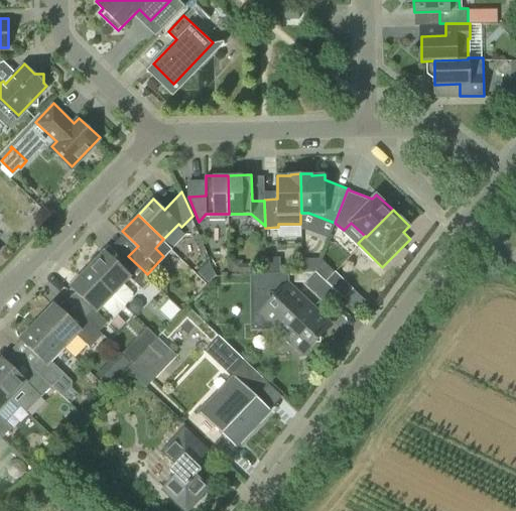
[(88,267),(124,302),(132,294),(132,289),(124,282),(131,275),(105,250),(88,267)]
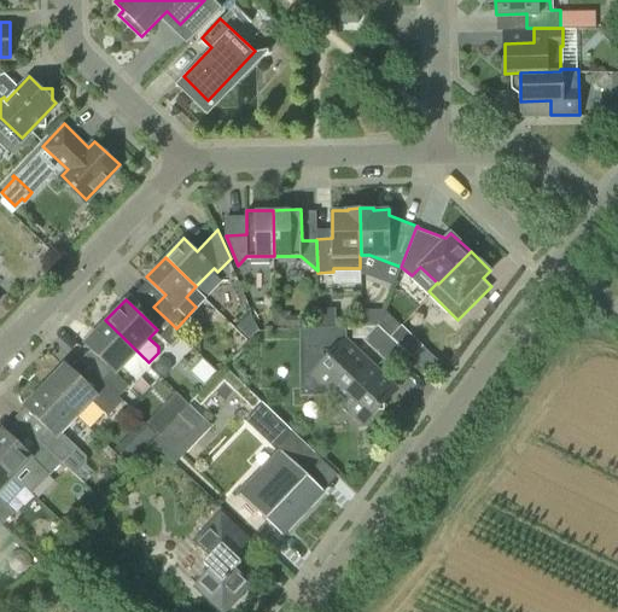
[(140,372),(149,362),(105,320),(85,341),(112,367),(101,377),(118,394),(129,383),(117,372),(123,365),(130,372),(140,372)]
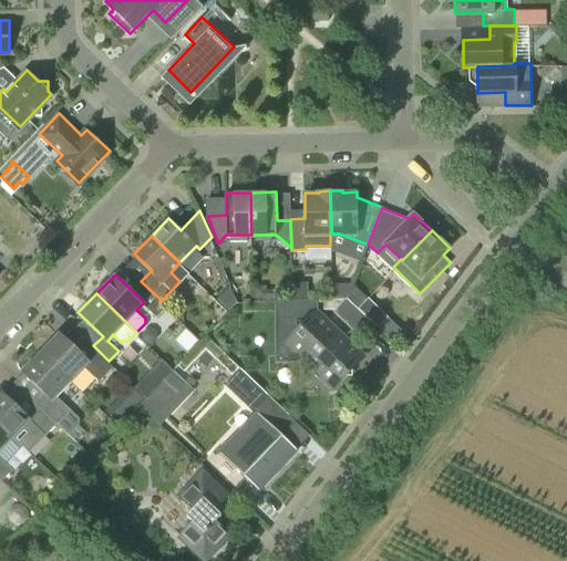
[(378,323),(388,312),(368,294),(358,305),(378,323)]
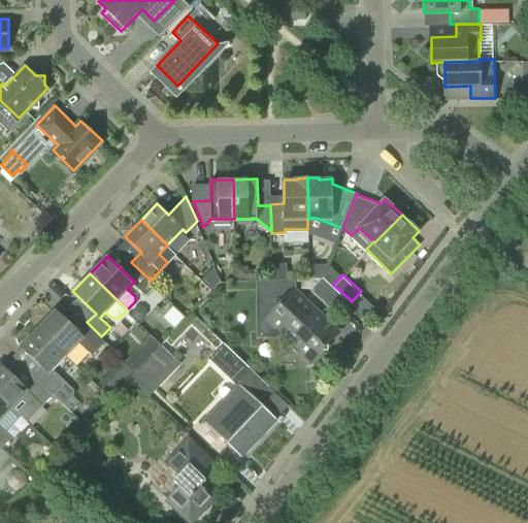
[(155,285),(151,281),(145,275),(136,285),(145,294),(155,285)]
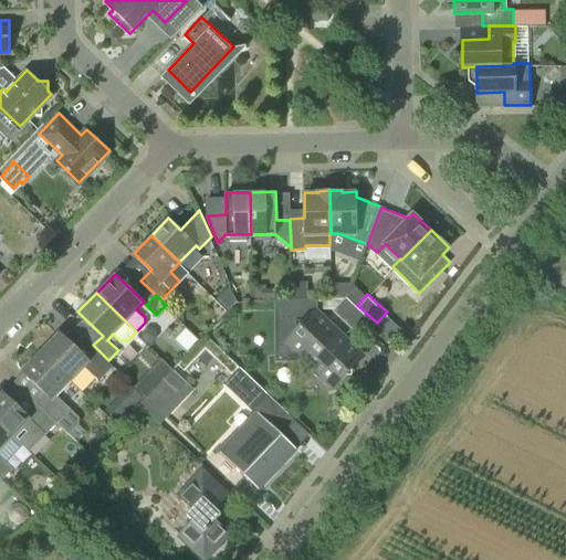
[(357,331),(369,318),(346,296),(333,309),(357,331)]
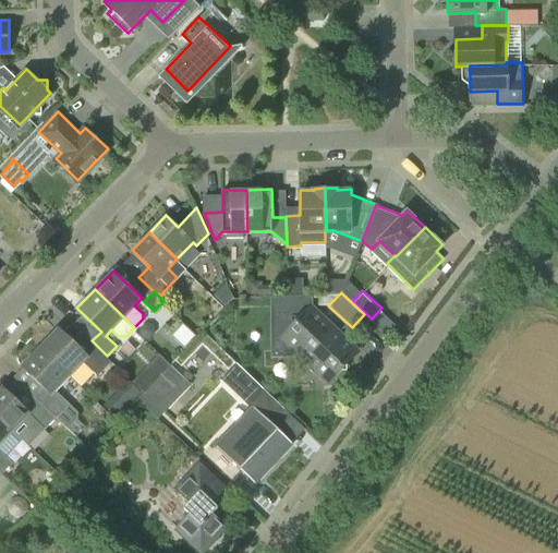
[(328,380),(358,349),(312,305),(312,293),(269,293),(270,355),(301,353),(328,380)]
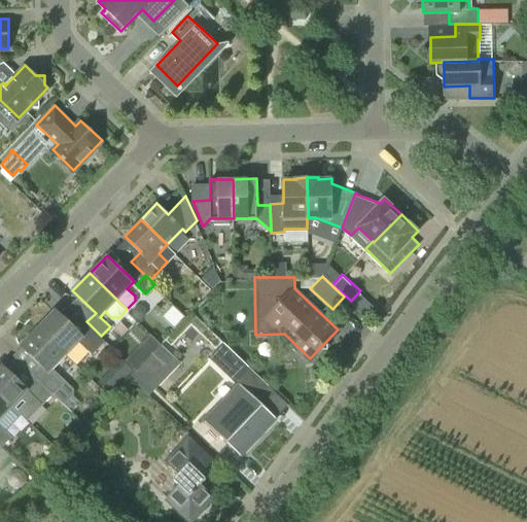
[(101,336),(86,321),(84,319),(76,328),(56,309),(38,326),(66,353),(79,340),(93,352),(105,340),(101,336)]
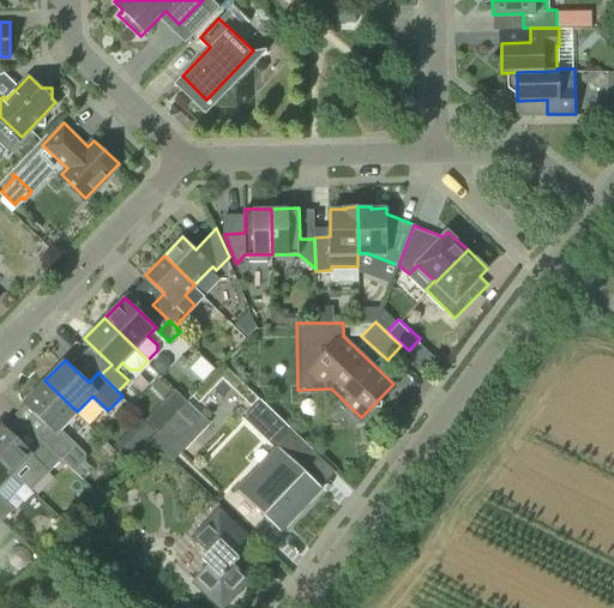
[(62,427),(77,411),(44,380),(24,401),(48,423),(38,434),(40,435),(62,457),(73,468),(84,456),(85,450),(62,427)]
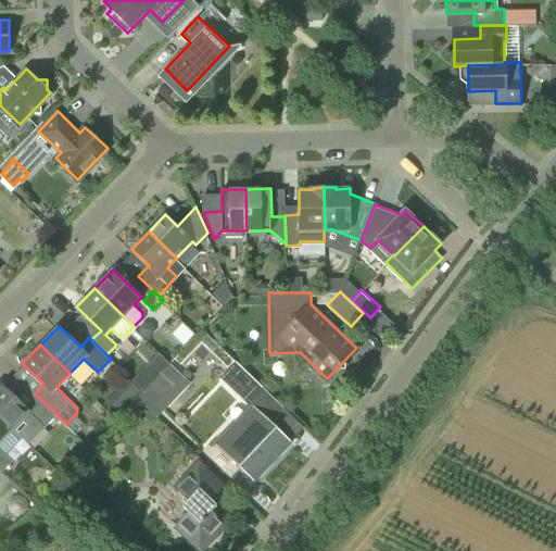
[(141,388),(168,360),(159,350),(131,378),(141,388)]
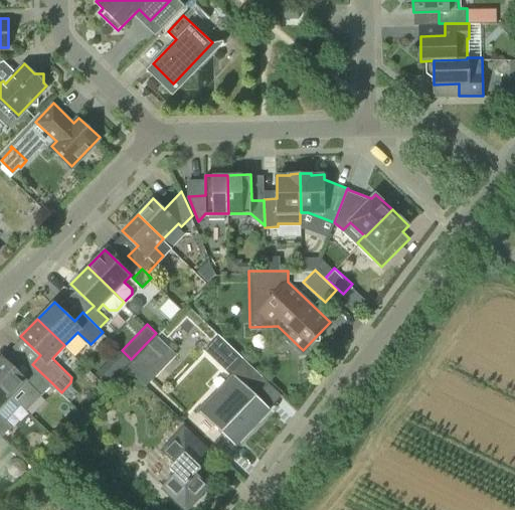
[(118,347),(109,356),(121,367),(129,358),(118,347)]
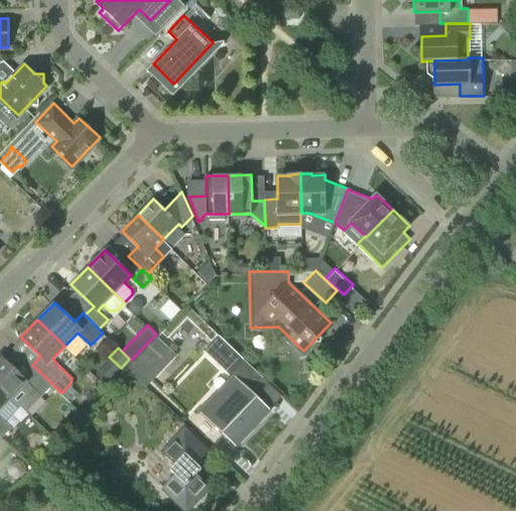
[(52,384),(33,366),(23,377),(2,356),(0,358),(0,384),(12,396),(27,381),(41,395),(52,384)]
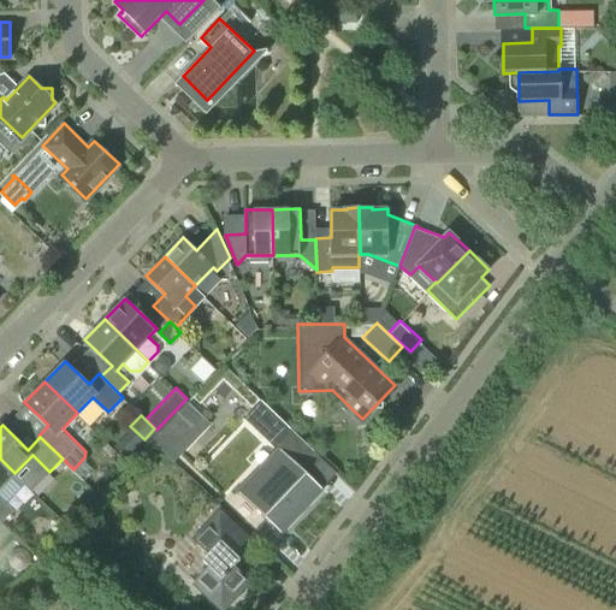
[(280,531),(323,487),(303,468),(318,452),(291,427),(276,444),(279,448),(238,490),(280,531)]
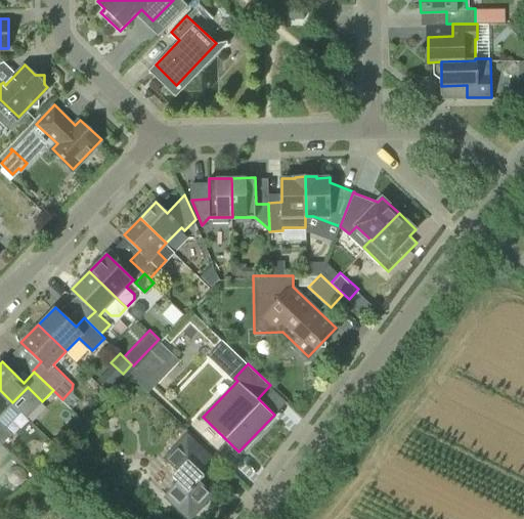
[(0,420),(0,415),(12,402),(0,390),(0,441),(2,443),(12,432),(0,420)]
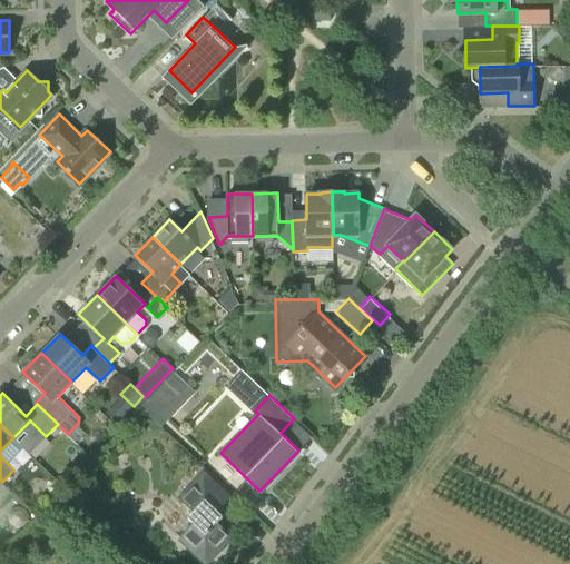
[(206,561),(229,535),(216,522),(223,516),(216,510),(229,496),(204,472),(180,497),(194,511),(187,516),(194,523),(182,536),(206,561)]
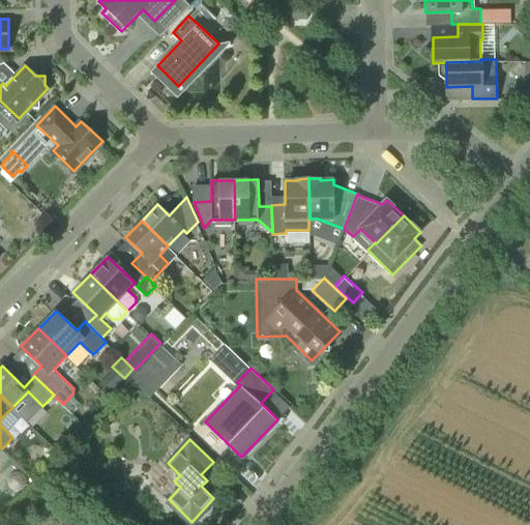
[(2,448),(0,446),(0,465),(9,456),(2,448)]
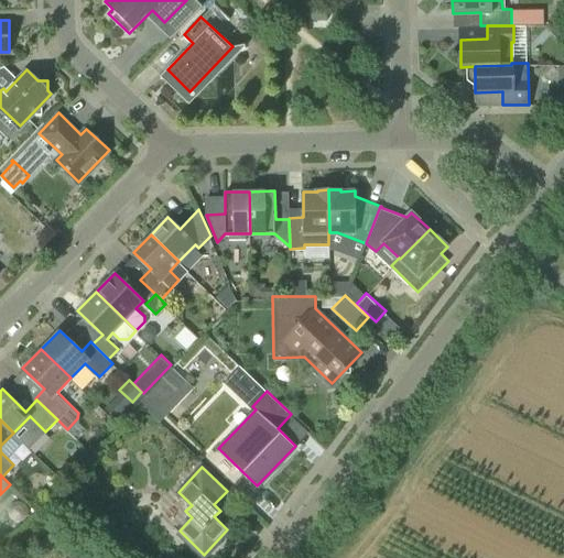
[(83,557),(71,548),(63,557),(83,557)]
